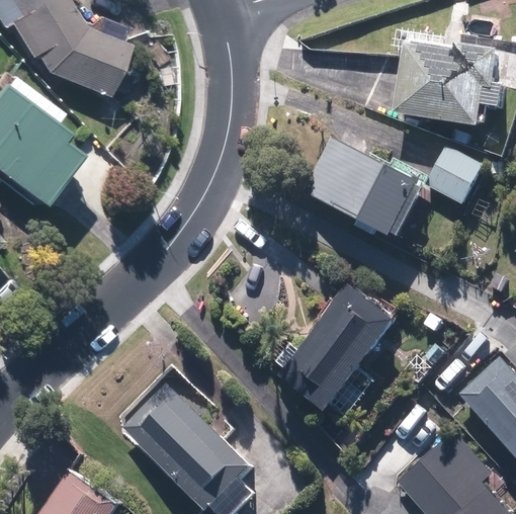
[(101,93),(119,43),(81,28),(63,0),(0,0),(0,26),(5,23),(27,61),(33,57),(43,73),(101,93)]
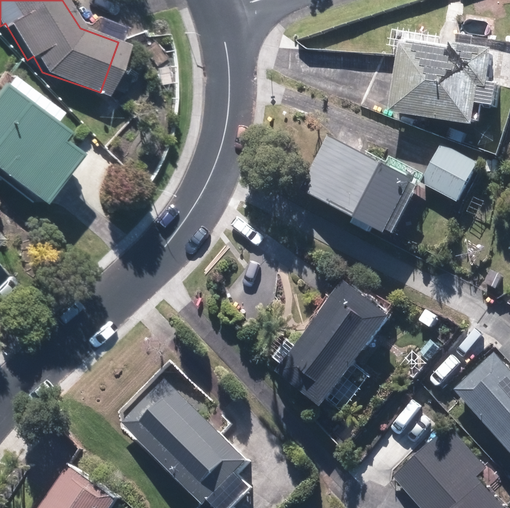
[(390,117),(444,122),(471,125),(474,92),(484,93),(487,54),(436,49),(397,46),(390,117)]
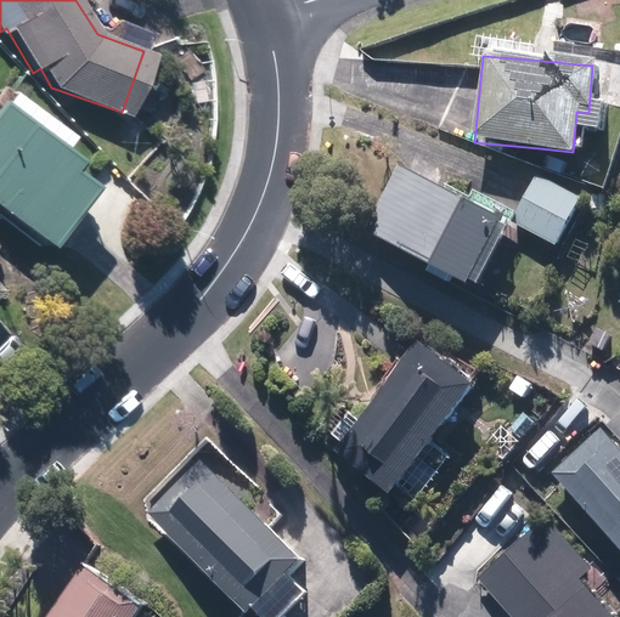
[(0,220),(37,248),(84,187),(60,169),(68,159),(0,106),(0,220)]
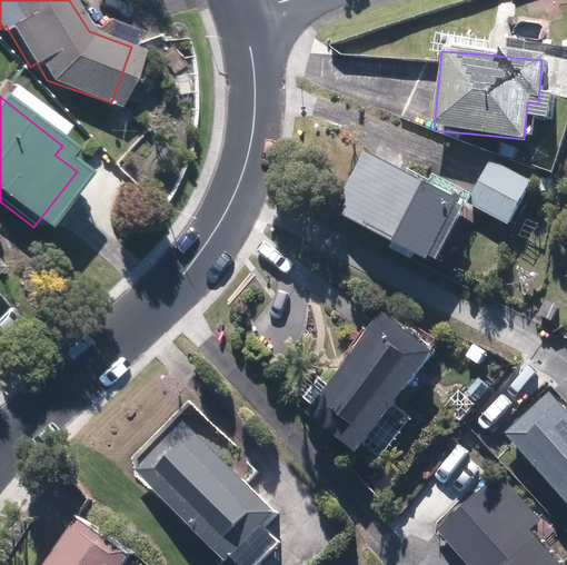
[(461,202),(365,149),(330,211),(427,265),(461,202)]
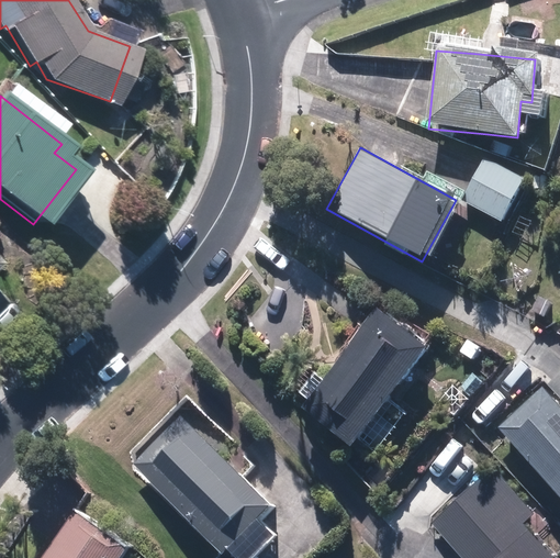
[(524,178),(483,156),(459,201),(500,223),(524,178)]
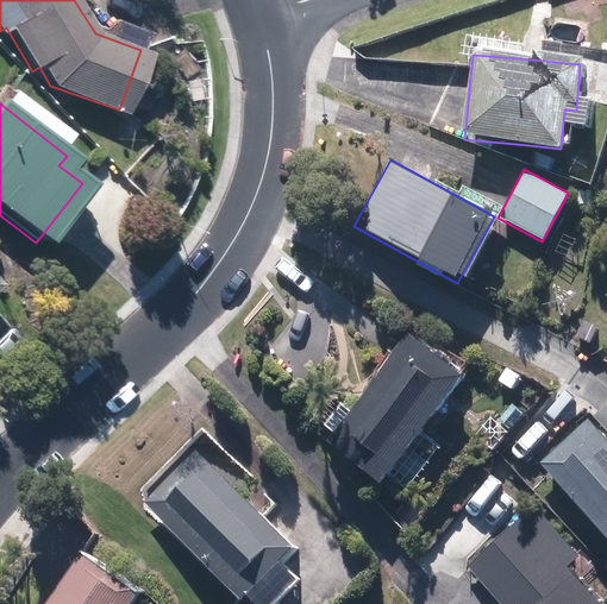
[(462,370),(406,331),(326,447),(382,485),(462,370)]
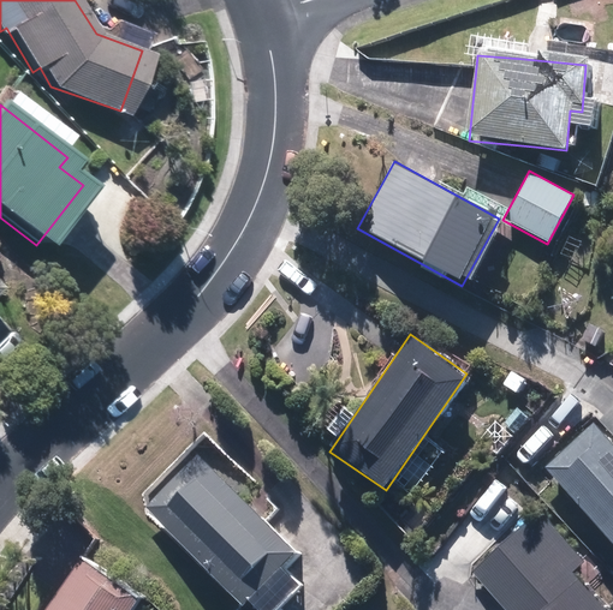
[(612,543),(612,447),(591,422),(543,465),(612,543)]
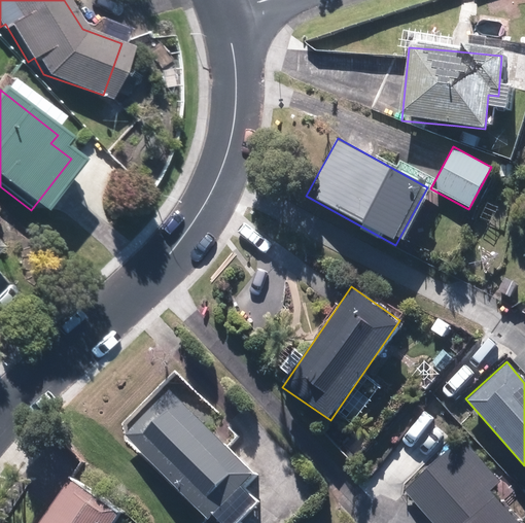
[(124,437),(210,522),(238,522),(259,501),(242,484),(253,473),(170,390),(124,437)]
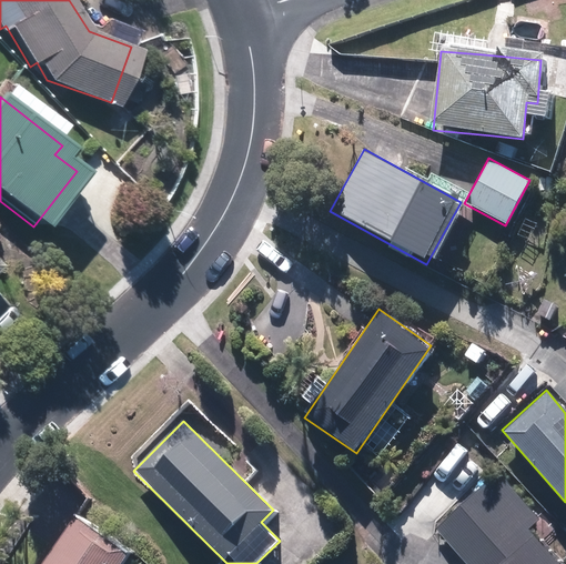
[(558,563),(535,537),(527,529),(541,516),(496,466),(432,523),(468,563),(558,563)]
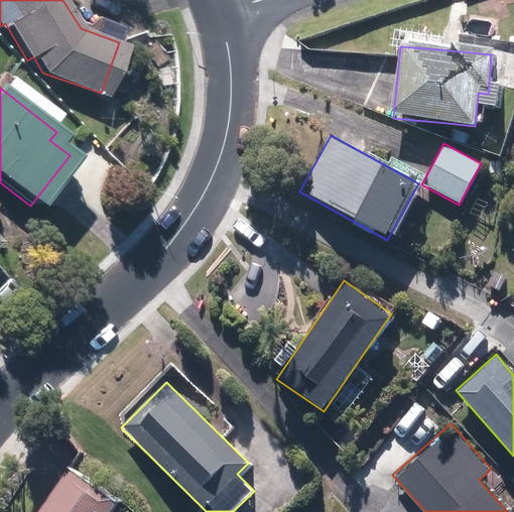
[(117,511),(122,505),(68,468),(36,511),(117,511)]
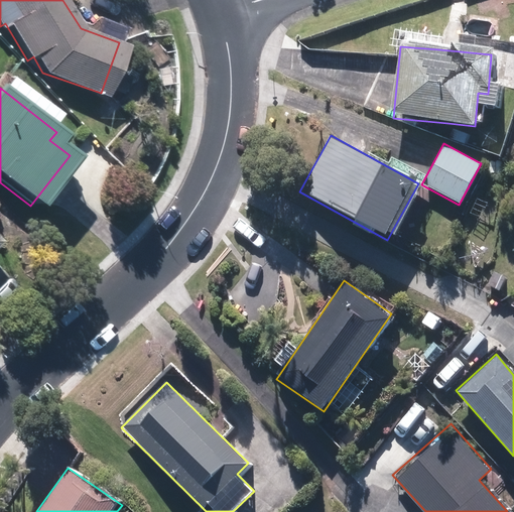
All buildings are outlined.
